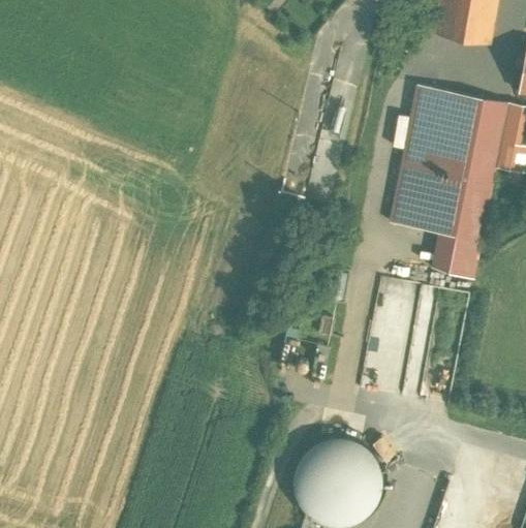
[(456,0),(425,0),(420,29),(436,32),(436,33),(451,35),(456,0)]
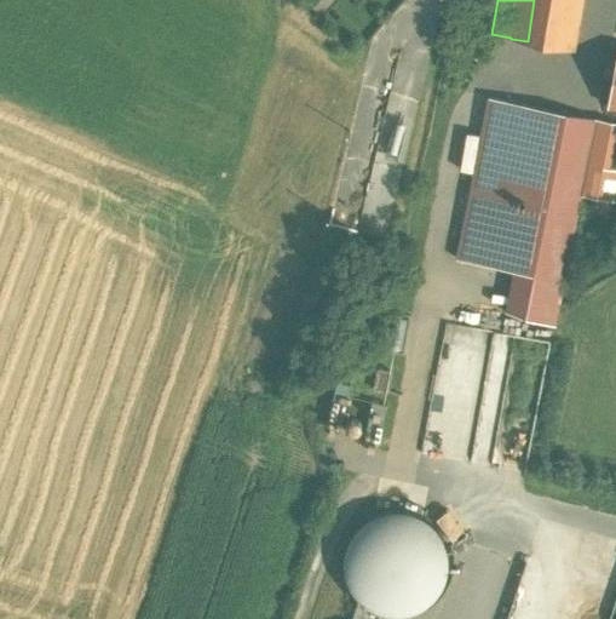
[(579,0),(534,0),(528,41),(570,50),(579,0)]
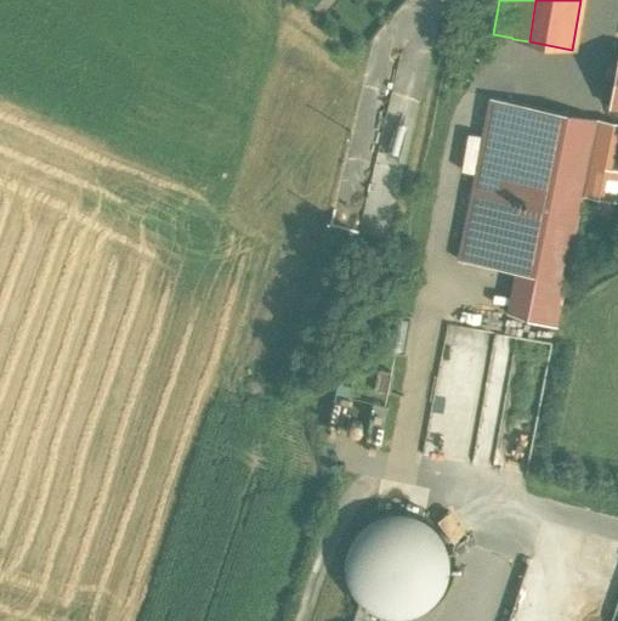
[(617,48),(617,50),(608,105),(607,105),(607,107),(610,108),(610,107),(617,108),(617,48)]
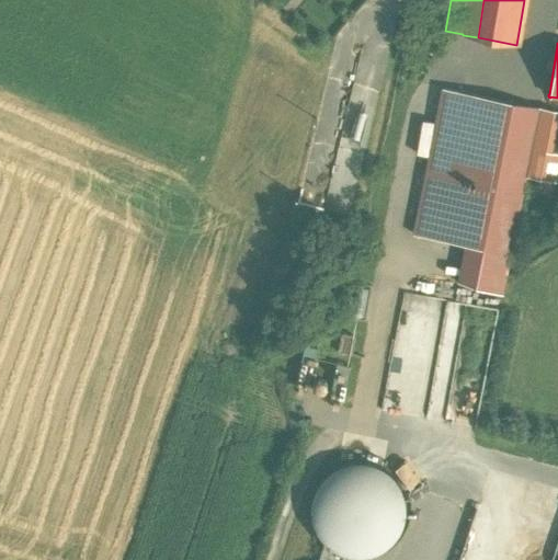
[(551,111),(442,89),(412,236),(465,246),(457,283),(499,296),(502,282),(503,274),(523,176),(537,180),(551,111)]
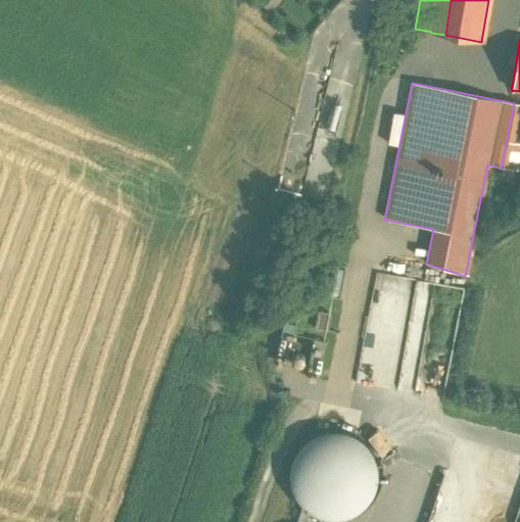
[(328,315),(316,313),(313,329),(325,332),(328,315)]
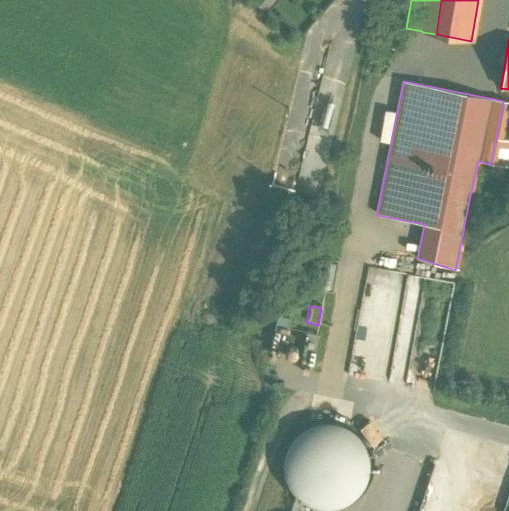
[(334,510),(336,506),(328,508),(315,507),(303,503),(294,496),(287,510),(334,510)]
